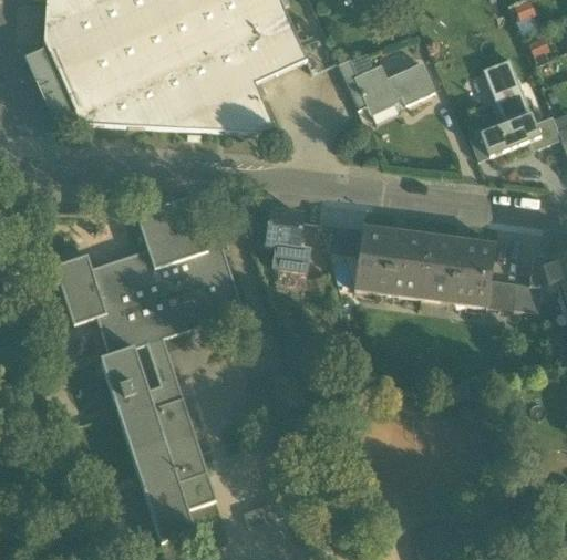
[(45,45),(55,66),(69,95),(69,96),(78,116),(80,122),(271,133),(275,124),(255,81),(305,59),(278,0),(45,0),(43,40),(45,45)]
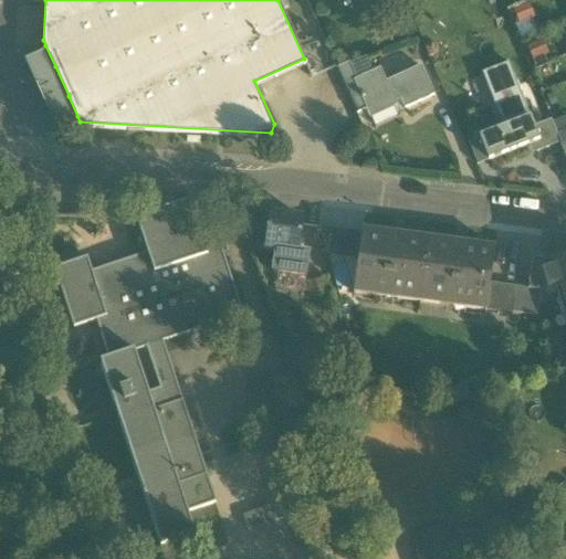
[(517,0),(512,2),(519,19),(532,13),(535,12),(531,0),(517,0)]
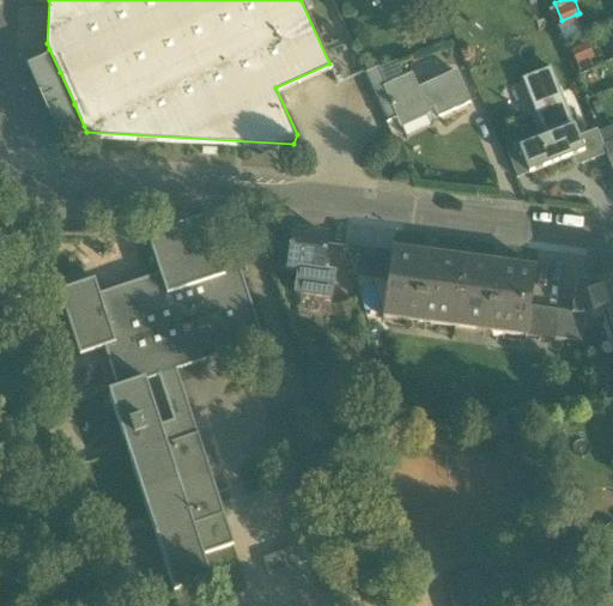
[(576,14),(562,20),(557,22),(563,37),(581,29),(576,14)]
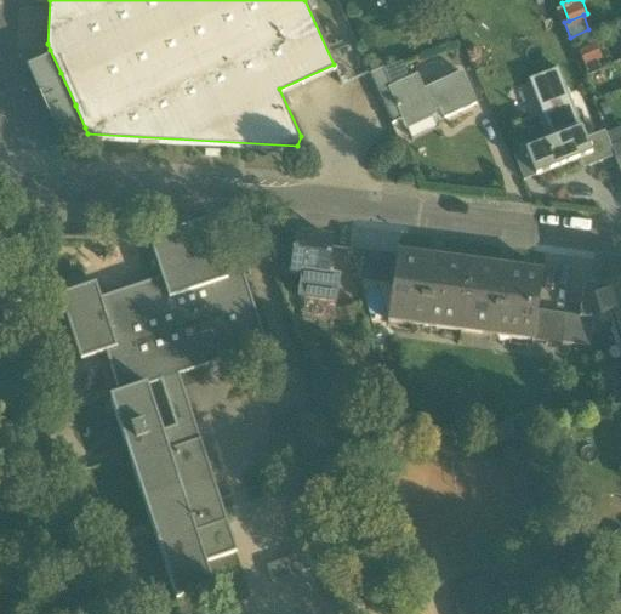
[(596,38),(577,45),(585,62),(598,56),(603,55),(596,38)]
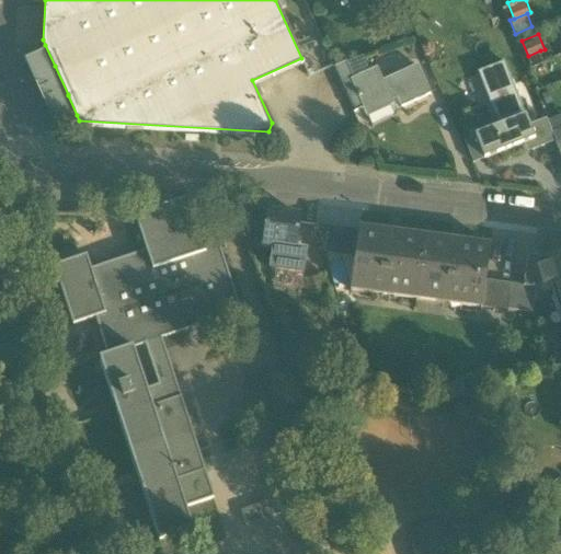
[(45,45),(24,55),(55,125),(77,115),(68,95),(67,96),(66,93),(53,99),(42,74),(55,69),(54,66),(55,66),(45,45)]
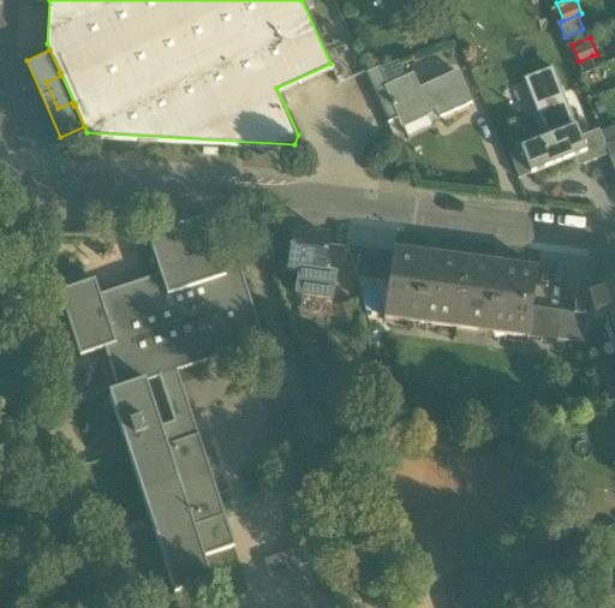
[(592,55),(579,61),(581,67),(595,61),(595,60),(592,55)]
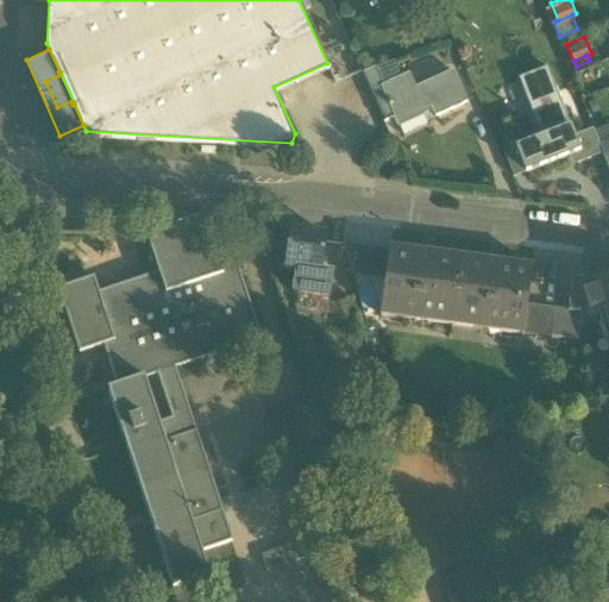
[(394,56),(376,63),(384,80),(401,71),(394,56)]
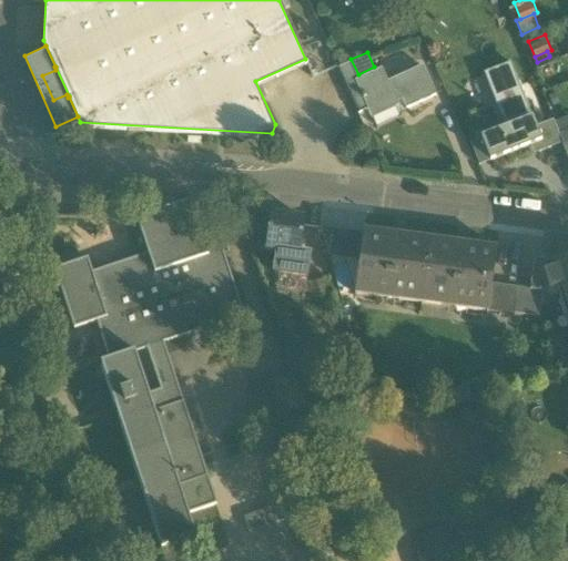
[(340,63),(359,108),(367,104),(369,108),(396,95),(387,77),(382,63),(374,67),(358,74),(351,59),(351,58),(340,63)]
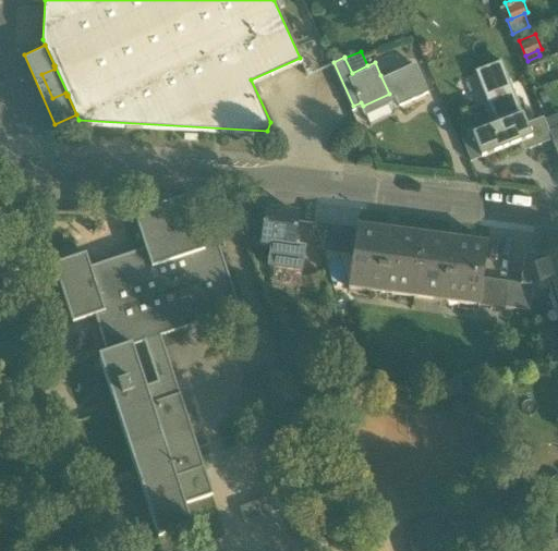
[(473,132),(482,152),(525,135),(529,145),(540,141),(531,118),(525,120),(501,57),(475,66),(475,69),(482,66),(493,95),(487,97),(492,110),(497,108),(501,119),(496,121),(473,131),(473,132)]
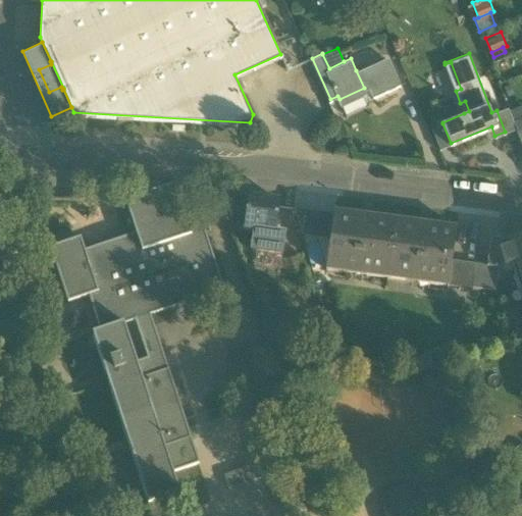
[(369,85),(373,96),(400,84),(388,56),(361,68),(369,85)]
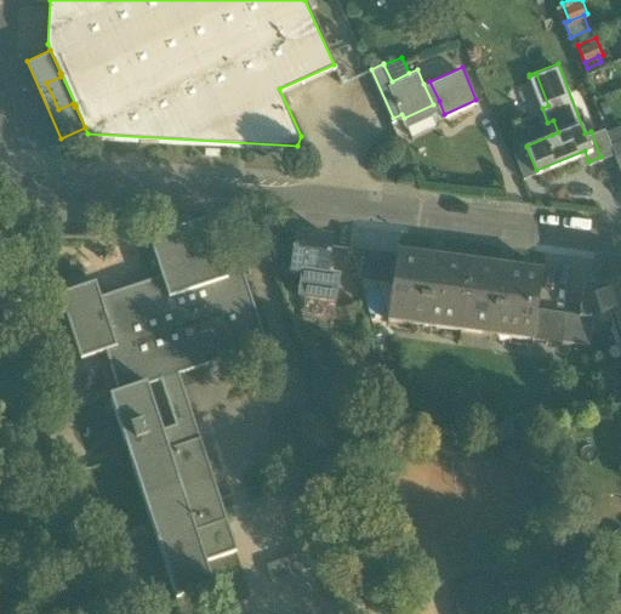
[(61,77),(46,83),(58,109),(73,103),(74,107),(75,106),(75,104),(61,73),(60,73),(61,77)]
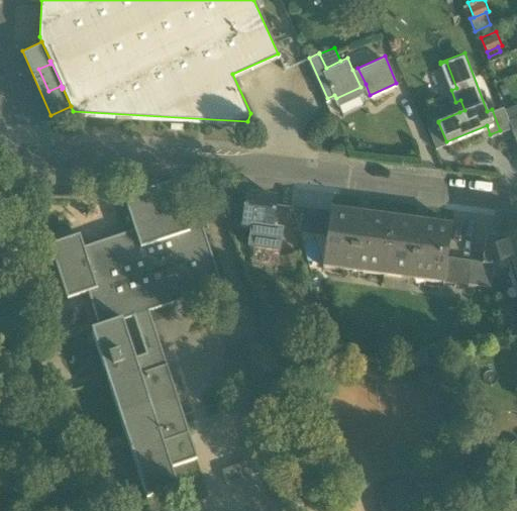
[(440,64),(451,90),(456,88),(446,62),(440,64)]
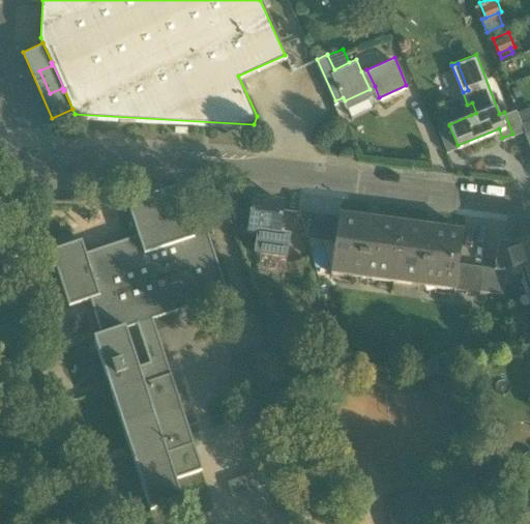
[(366,69),(361,71),(370,89),(375,86),(366,69)]
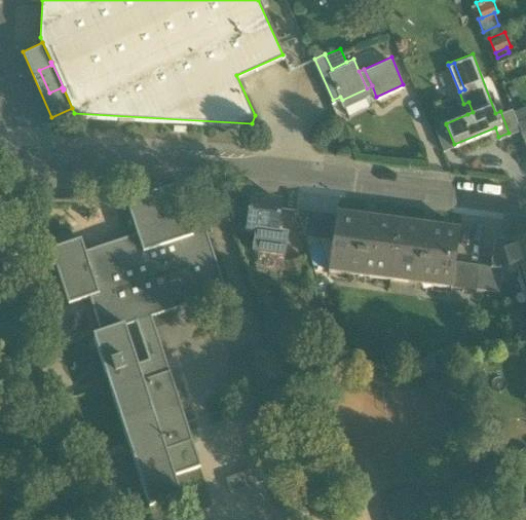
[(369,94),(367,88),(342,100),(344,105),(369,94)]
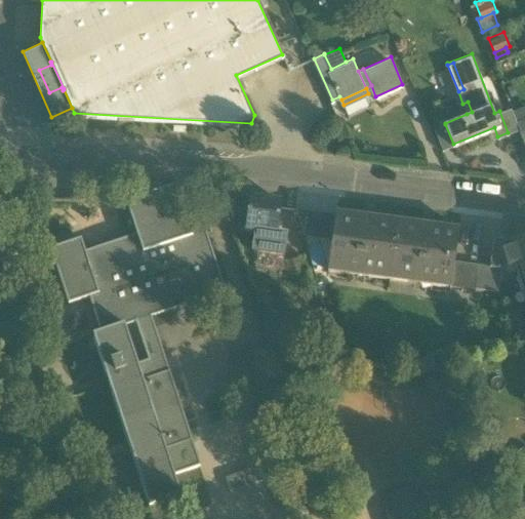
[(370,97),(368,93),(344,105),(348,113),(369,104),(370,97)]
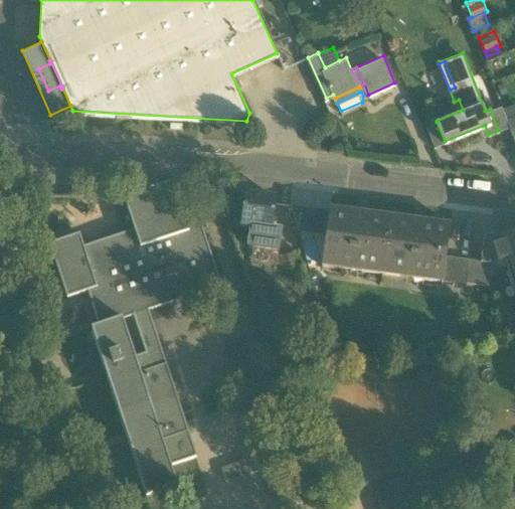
[(454,102),(458,112),(463,110),(459,100),(454,102)]
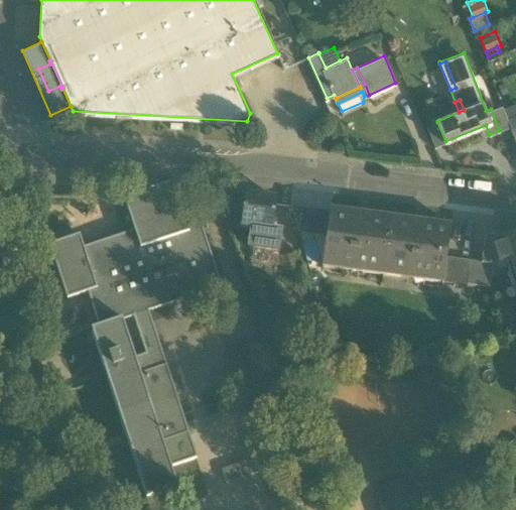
[(515,101),(503,107),(508,120),(515,116),(515,101)]
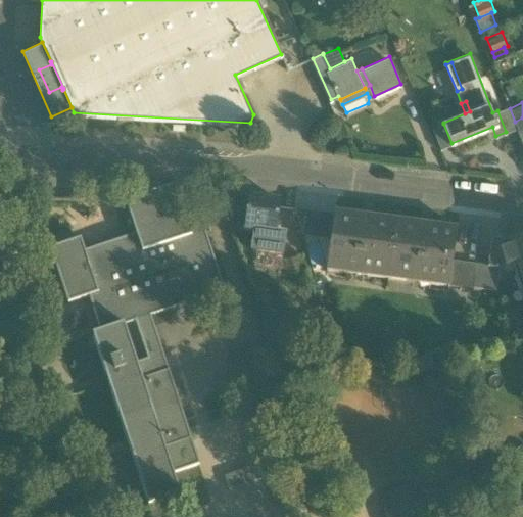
[(497,110),(506,132),(517,128),(515,122),(510,108),(509,106),(497,110)]
